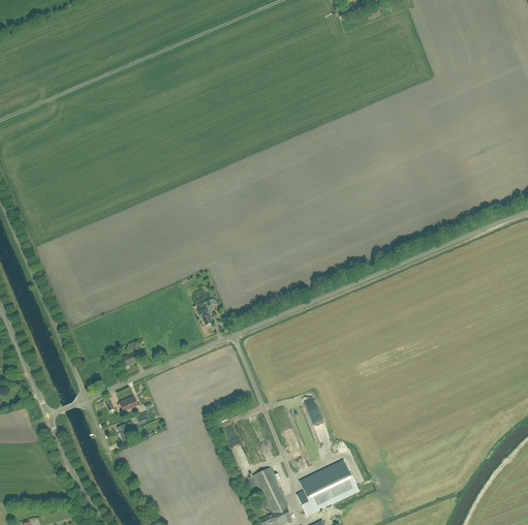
[(208,308),(205,303),(196,306),(198,311),(200,311),(203,314),(202,314),(205,322),(212,320),(209,314),(210,314),(208,308)]
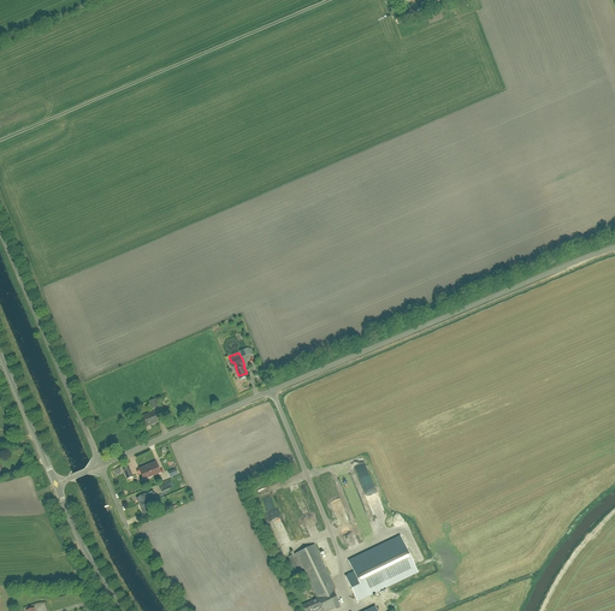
[(157,417),(153,408),(139,414),(143,423),(157,417)]
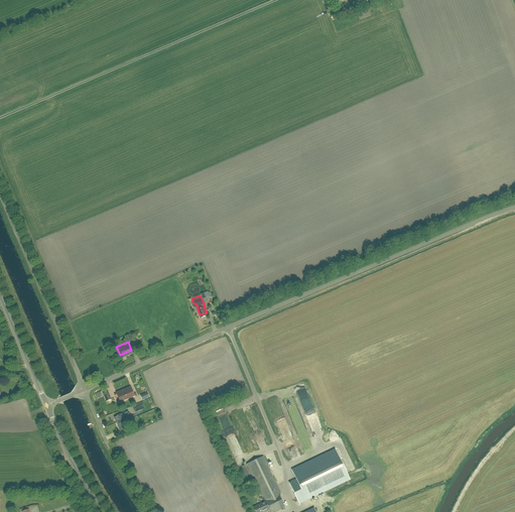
[(122,387),(126,396),(134,392),(130,383),(122,387)]
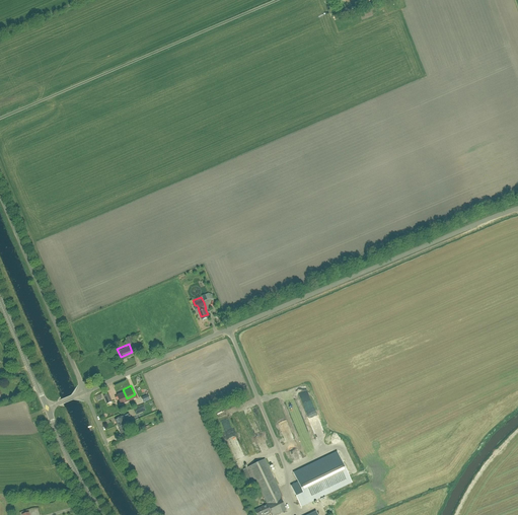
[(127,398),(123,389),(117,391),(121,400),(127,398)]
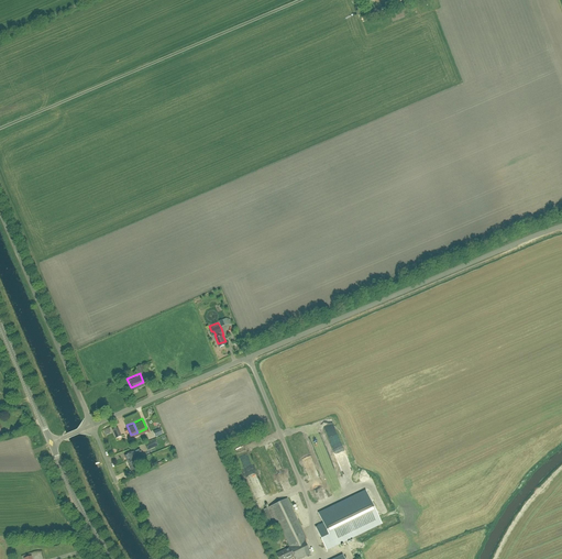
[(120,433),(117,424),(111,426),(114,435),(120,433)]
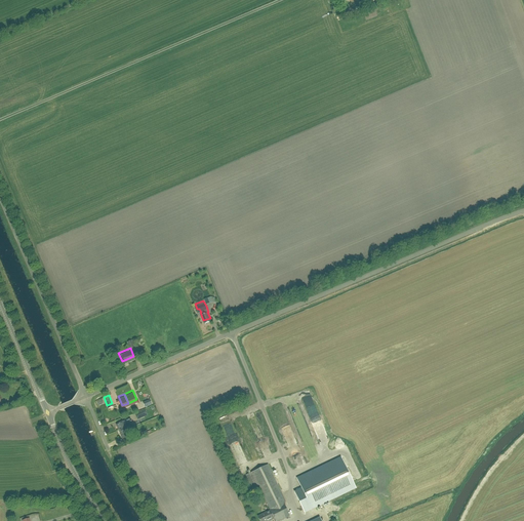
[(295,416),(297,423),(305,419),(303,413),(295,416)]
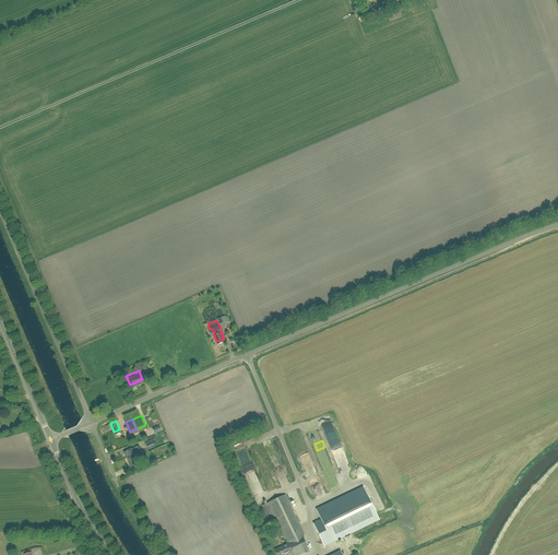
[(126,453),(135,449),(140,447),(138,443),(123,448),(126,453)]
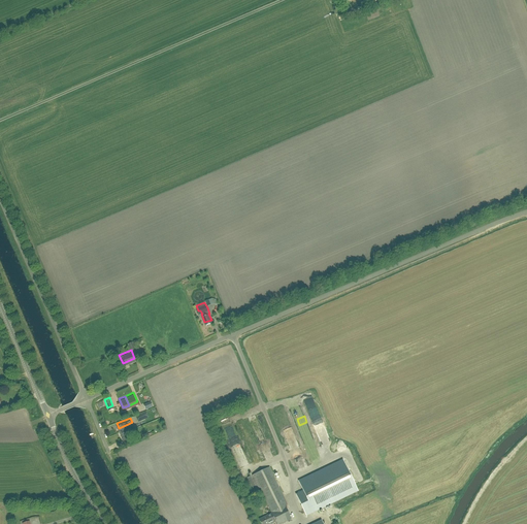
[(119,428),(122,437),(127,435),(127,436),(130,435),(129,432),(135,429),(134,426),(131,427),(130,425),(128,426),(128,424),(119,428)]
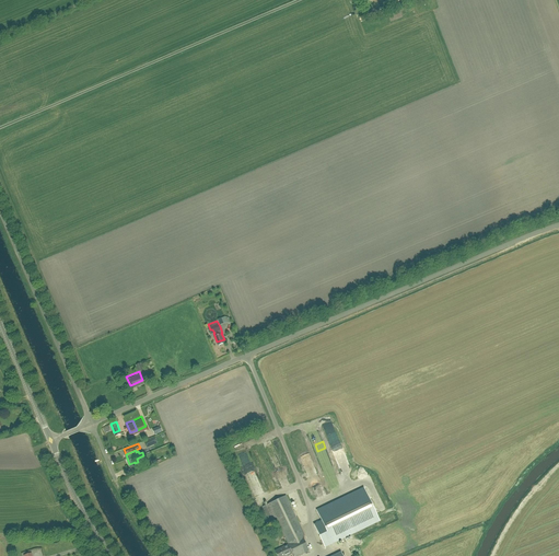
[(311,453),(302,455),(309,474),(317,471),(311,453)]
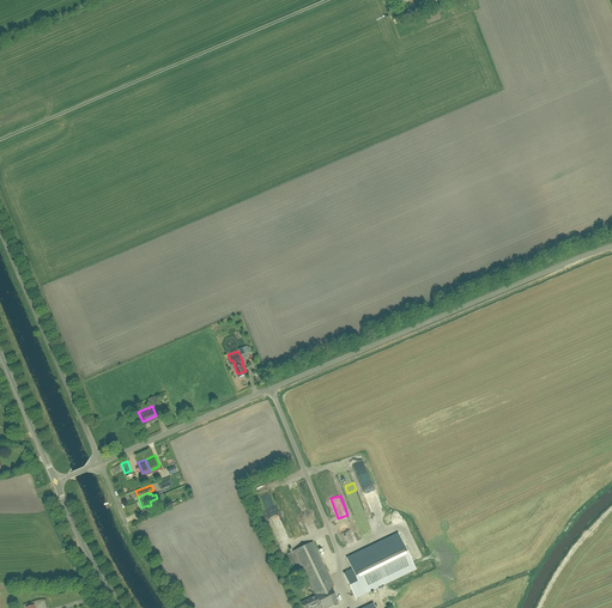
[(351,566),(341,570),(353,594),(412,565),(395,530),(370,542),(345,554),(351,566)]
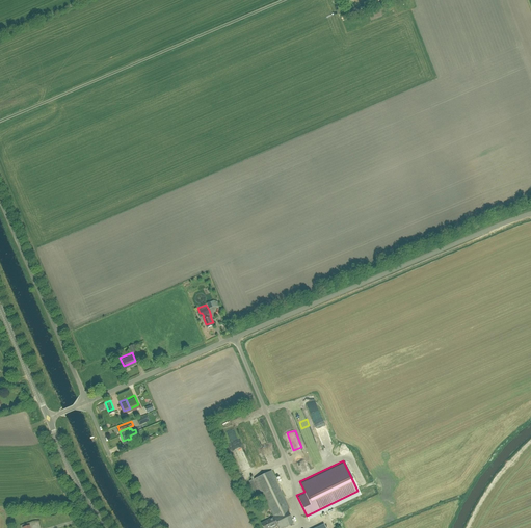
[(288,504),(270,468),(251,476),(259,492),(262,490),(273,513),(261,520),(264,527),(276,522),(279,526),(292,520),(288,508),(291,507),(289,504),(288,504)]
